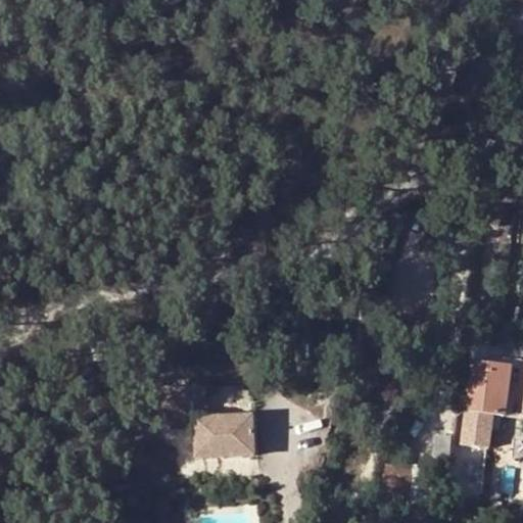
[(299,147),(283,146),(282,157),(299,157),(299,147)]
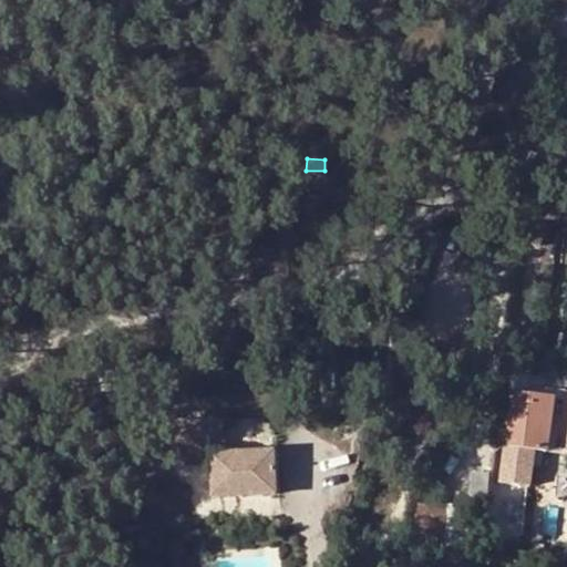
[(564,390),(546,388),(546,395),(554,397),(547,450),(557,451),(564,390)]
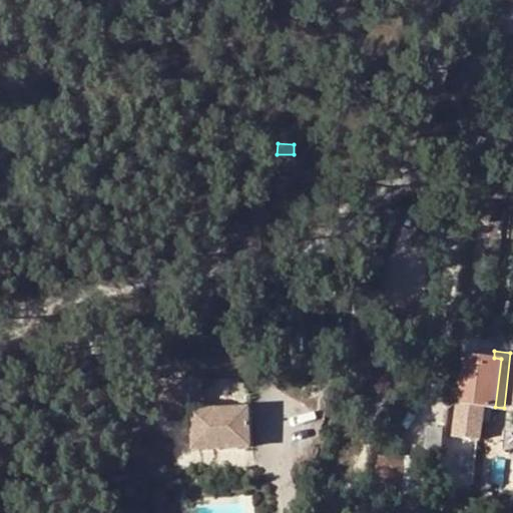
[(495,407),(501,359),(494,358),(459,354),(454,403),(495,407)]
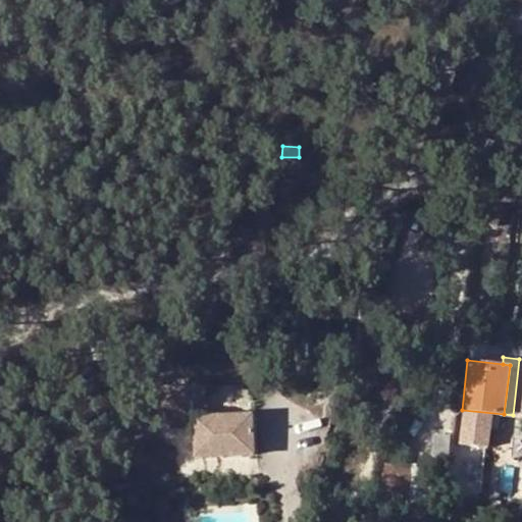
[(191,409),(192,453),(250,452),(249,413),(204,413),(203,381),(189,382),(155,382),(156,410),(191,409)]
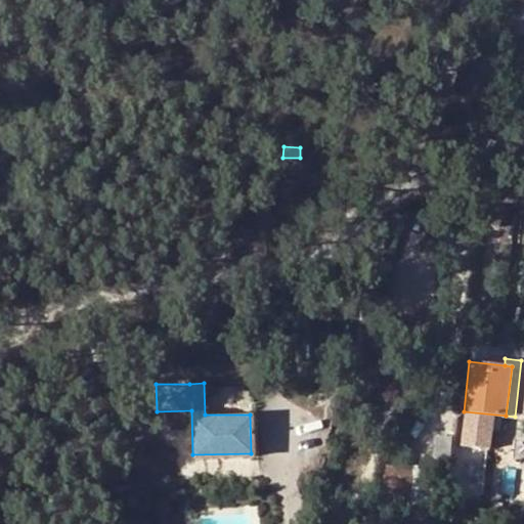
[(384,466),(384,499),(396,499),(411,499),(412,467),(402,466),(384,466)]
